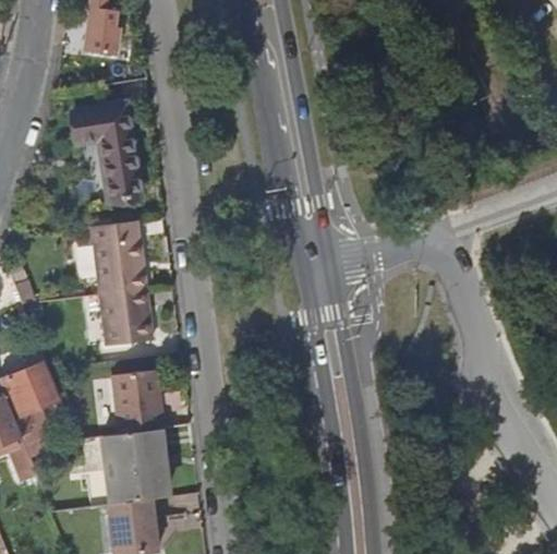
[(87,0),(86,47),(121,48),(123,0),(87,0)]
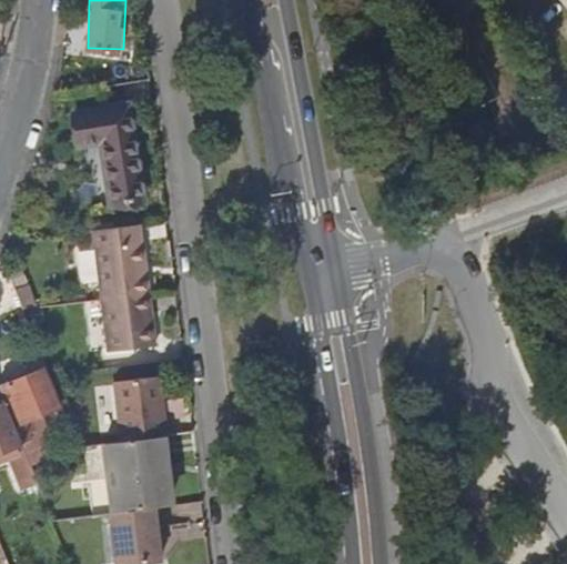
[(128,106),(74,113),(78,142),(101,140),(111,202),(140,198),(128,106)]
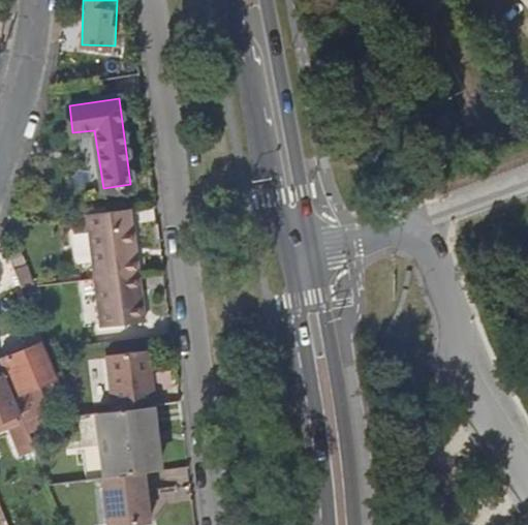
[(131,249),(136,248),(134,226),(130,226),(128,210),(88,215),(90,229),(94,229),(97,276),(138,273),(137,258),(131,258),(131,249)]
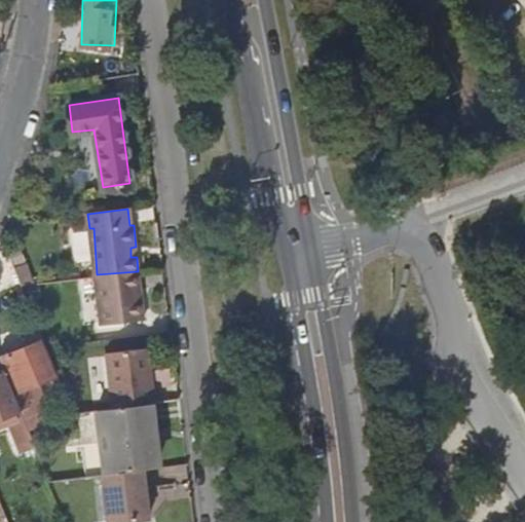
[(0,271),(11,301),(31,295),(25,281),(16,259),(5,230),(0,243),(0,271)]
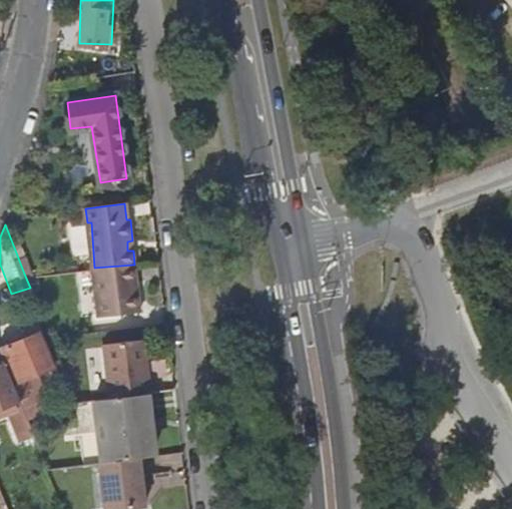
[(24,274),(35,273),(28,251),(16,252),(24,274)]
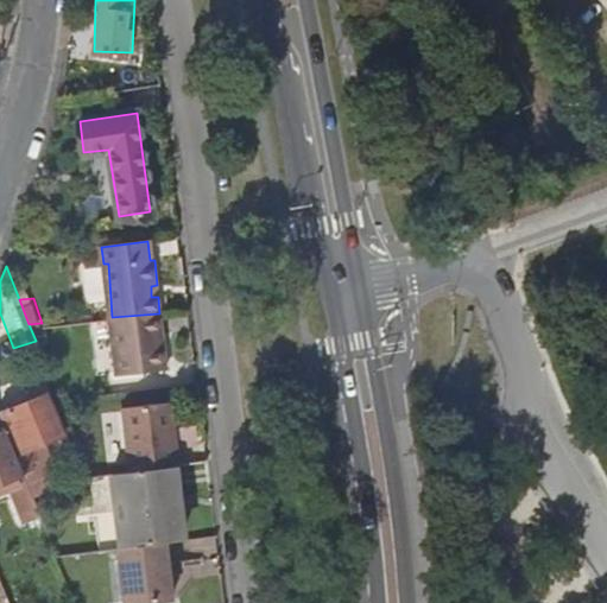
[(112,317),(108,318),(113,376),(163,373),(159,313),(112,317)]
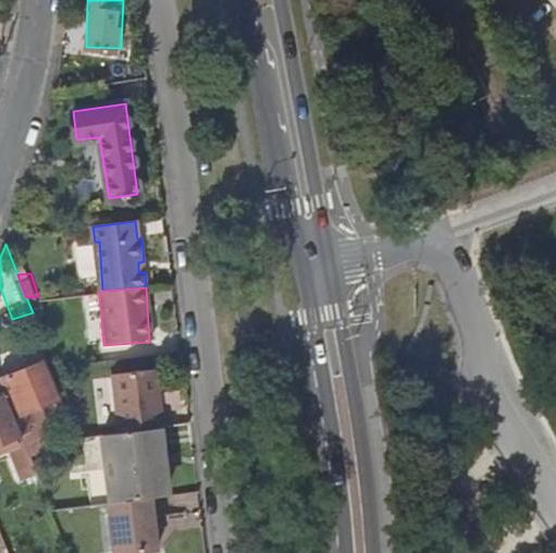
[(44,355),(0,372),(7,386),(22,426),(40,419),(38,412),(46,409),(42,402),(59,395),(44,355)]
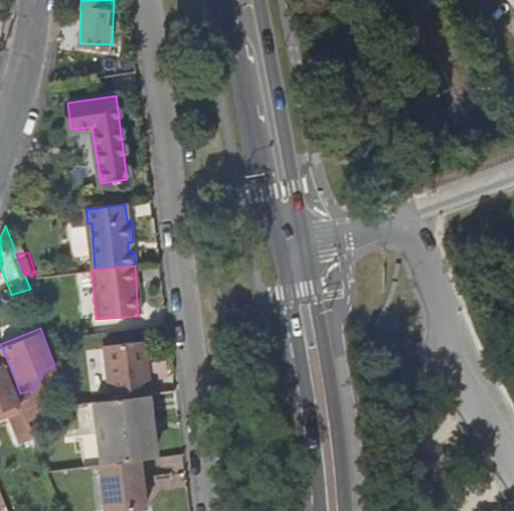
[(104,346),(109,399),(147,395),(149,395),(145,342),(104,346)]
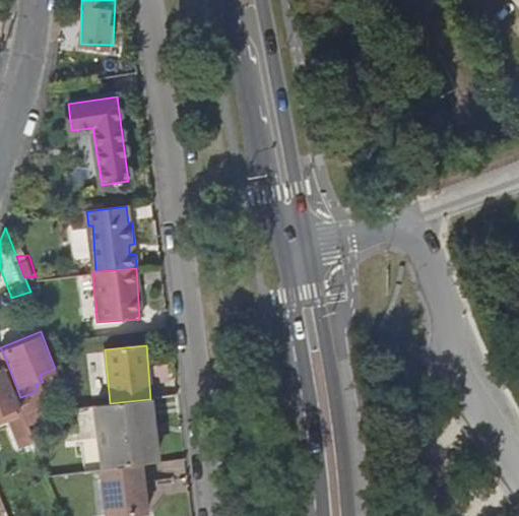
[(6,403),(20,397),(6,361),(0,362),(0,440),(18,433),(6,403)]
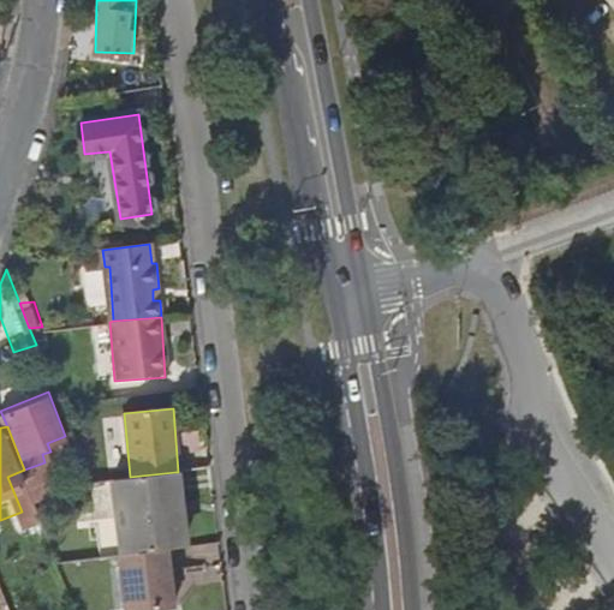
[(130,477),(112,478),(118,552),(166,549),(183,548),(176,472),(130,477)]
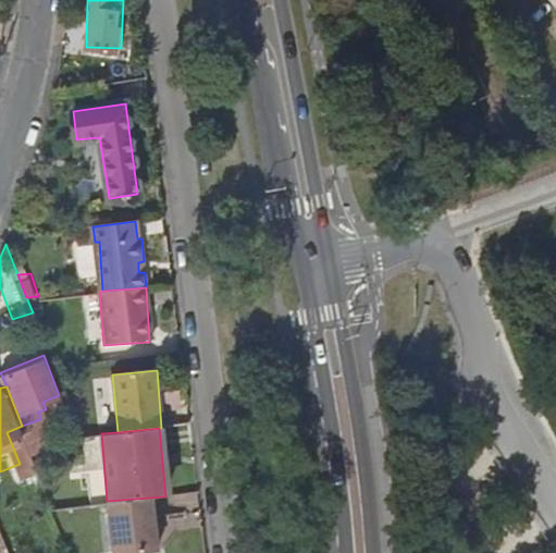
[(150,498),(107,501),(110,552),(130,552),(155,551),(150,498)]
